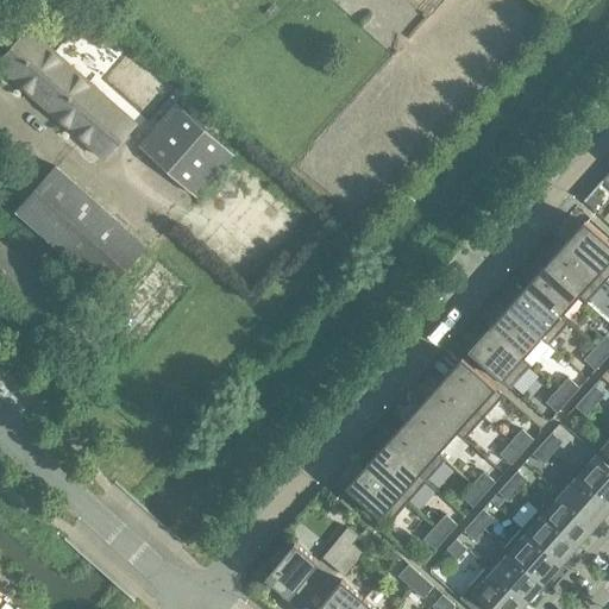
[(0,62),(0,66),(55,115),(105,159),(136,124),(30,30),(0,62)]
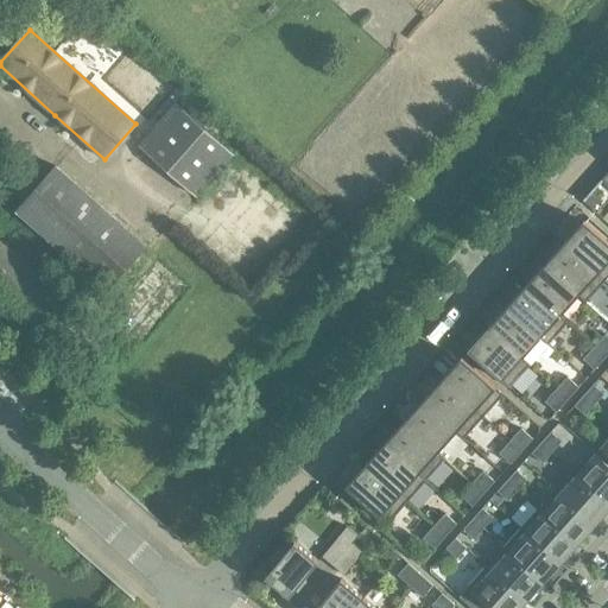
[(235,154),(191,115),(176,102),(139,145),(197,197),(235,154)]
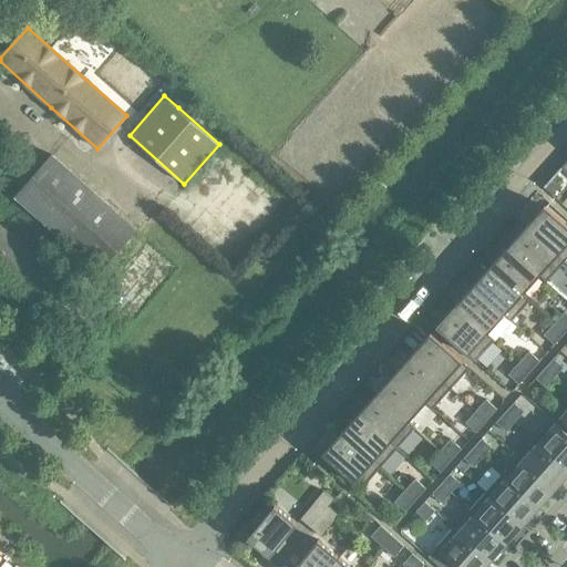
[(99,271),(135,229),(52,156),(16,197),(99,271)]
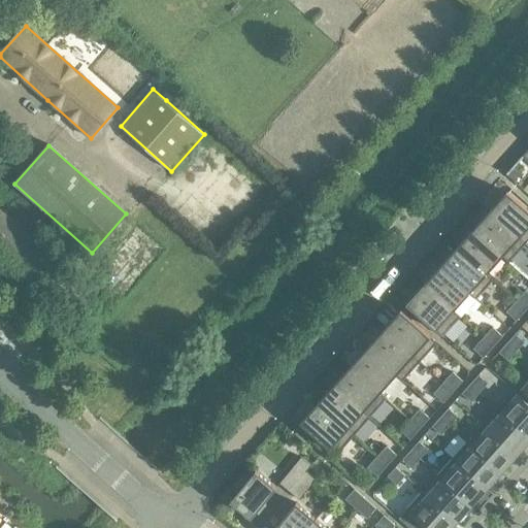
[(527,209),(505,190),(489,209),(488,209),(525,242),(527,239),(527,209)]
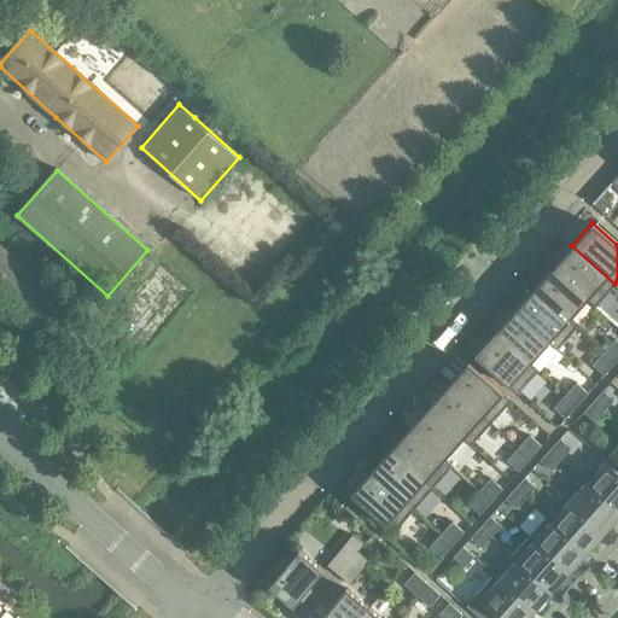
[(614,284),(571,245),(552,267),(595,305),(614,284)]
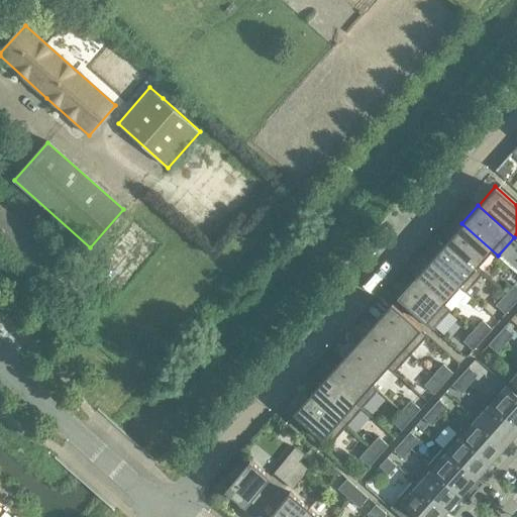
[(0,250),(48,294),(71,270),(0,206),(0,250)]
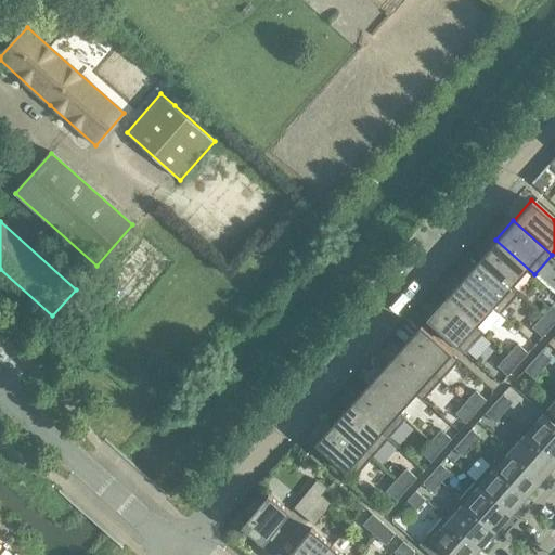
[(534,274),(495,240),(478,259),(517,294),(518,294),(512,287),(528,269),(534,275),(534,274)]
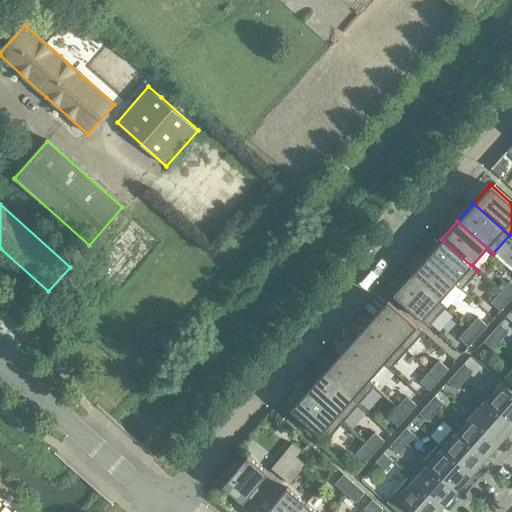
[(477,271),(441,239),(425,257),(461,289),(477,271)]
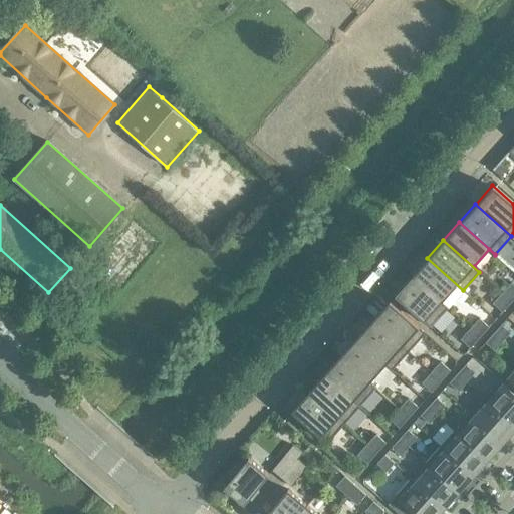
[(463,290),(427,258),(411,276),(447,308),(448,307),(442,302),(457,285),(463,291),(463,290)]
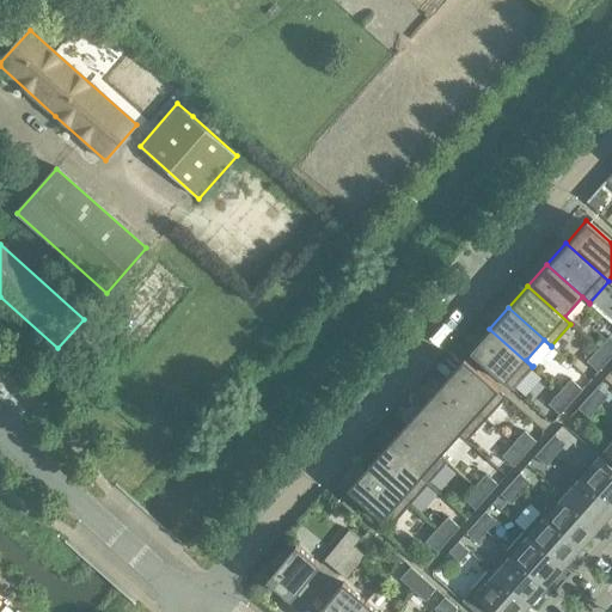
[(532,367),(489,329),(470,350),(513,390),(532,367)]
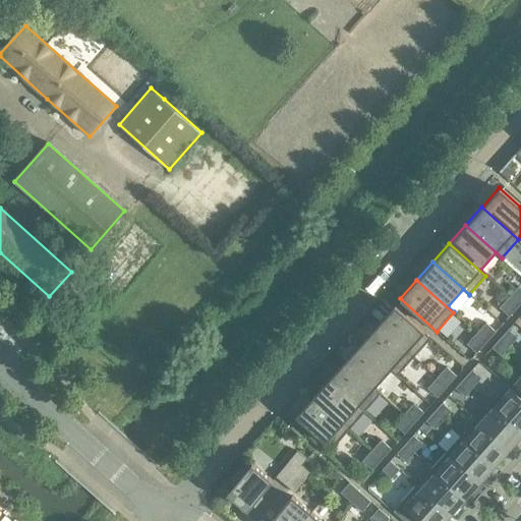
[(520,288),(518,286),(509,296),(519,305),(520,302),(520,288)]
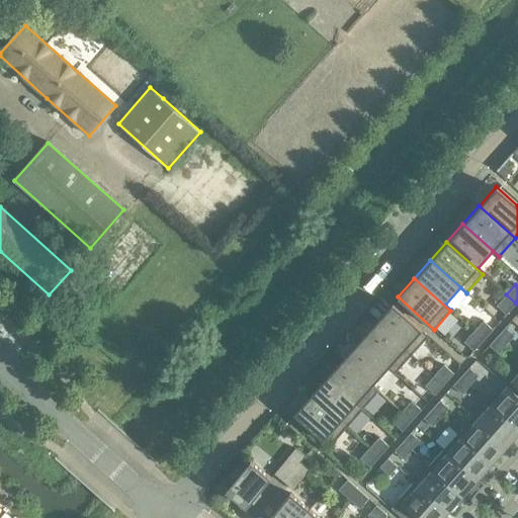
[(506,315),(516,304),(506,294),(497,306),(506,315)]
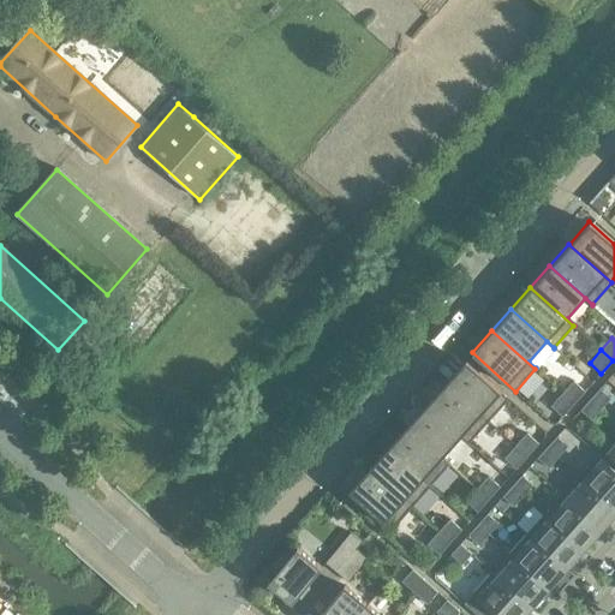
[(465,359),(446,382),(445,382),(488,421),(508,399),(465,359)]
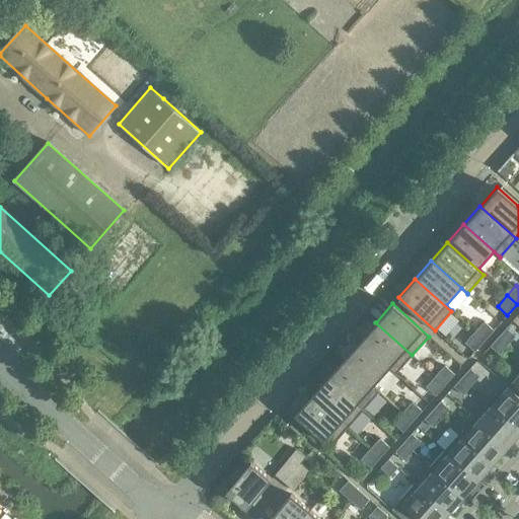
[(484,321),(474,331),(485,341),(494,330),(484,321)]
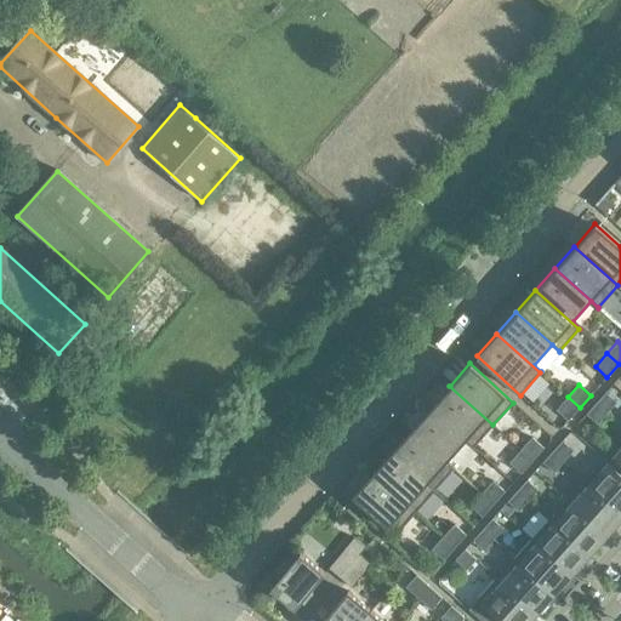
[(493,425),(449,386),(429,408),(473,446),(493,425)]
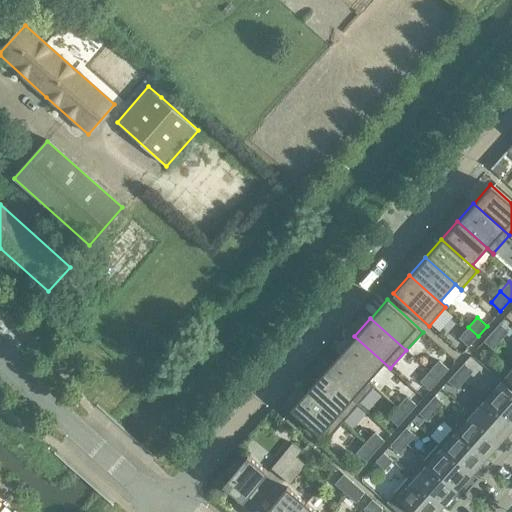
[(508,331),(499,323),(491,332),(500,340),(508,331)]
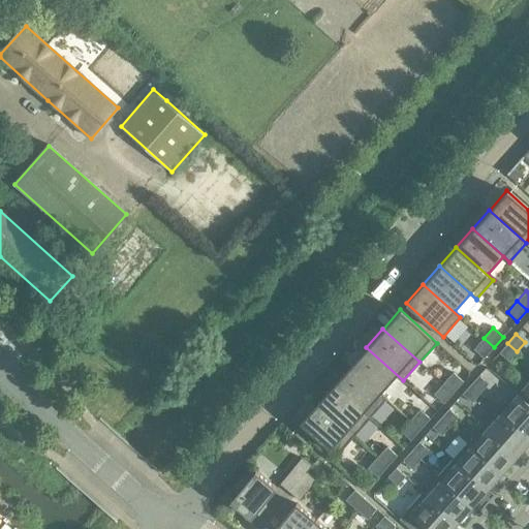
[(494,347),(484,338),(474,349),(485,358),(494,347)]
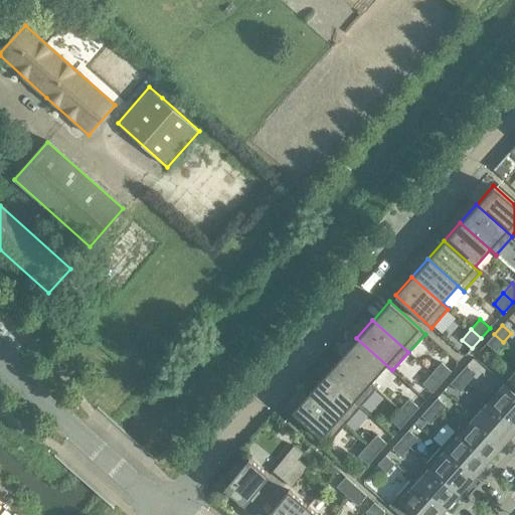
[(495,351),(503,342),(494,334),(486,343),(495,351)]
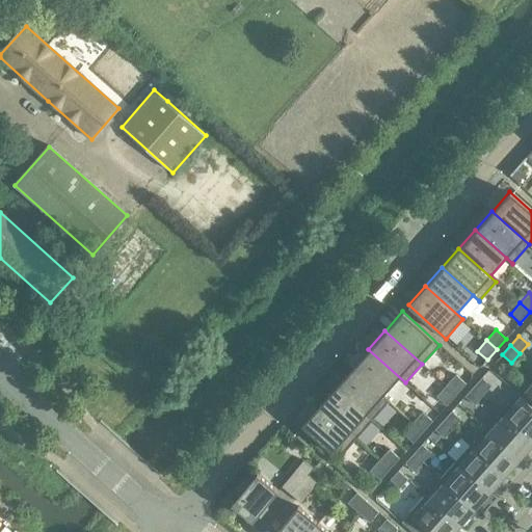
[(405,382),(368,349),(351,368),(382,396),(399,377),(405,383),(405,382)]
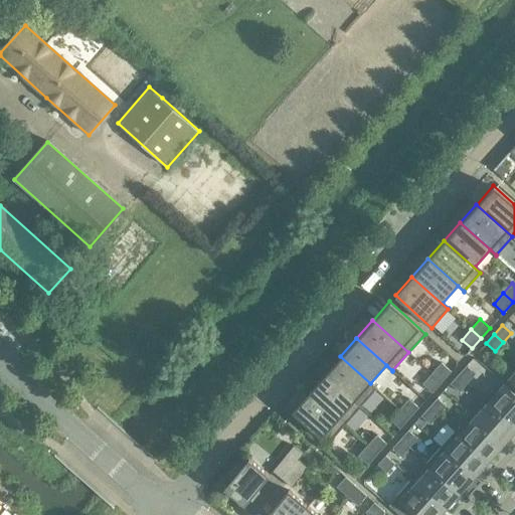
[(370,383),(340,356),(324,374),(360,406),(361,405),(355,400),(370,383)]
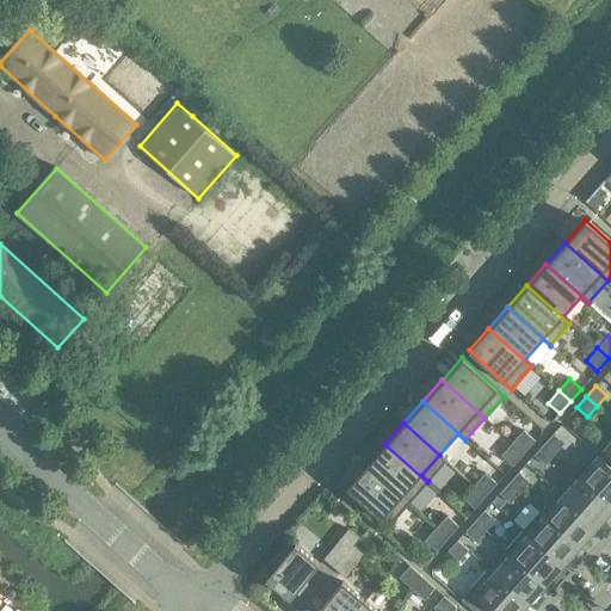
[(524,452),(535,440),(523,430),(512,443),(524,452)]
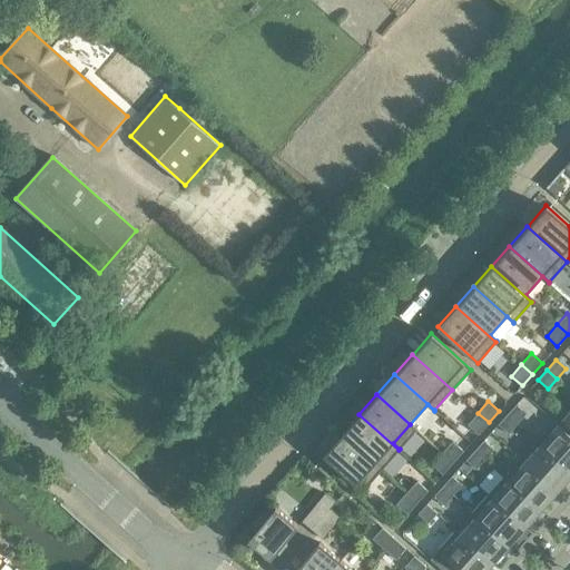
[(526,413),(516,404),(507,414),(517,423),(526,413)]
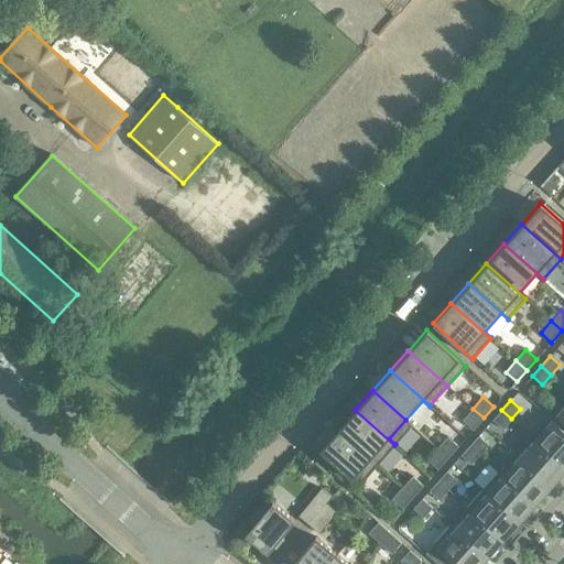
[(474,430),(484,418),(473,409),(463,420),(474,430)]
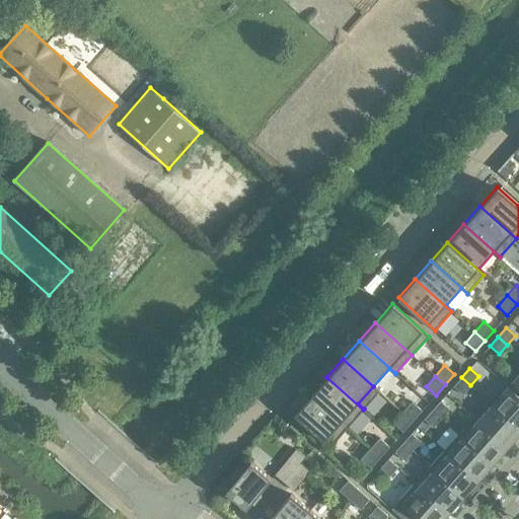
[(363,410),(326,377),(310,395),(347,428),(363,410)]
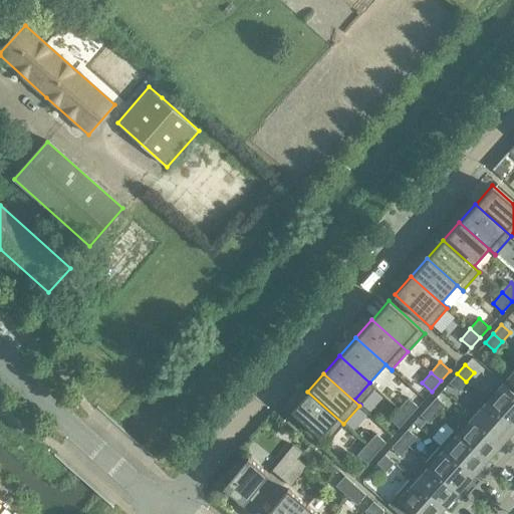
[(458,391),(466,381),(457,373),(449,382),(458,391)]
